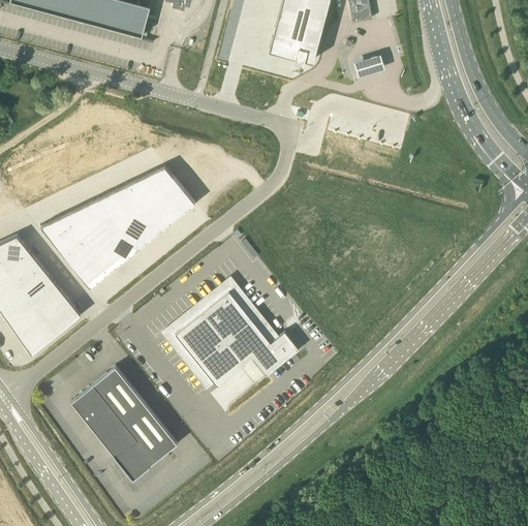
[(147,37),(154,3),(140,0),(13,0),(12,8),(147,37)]
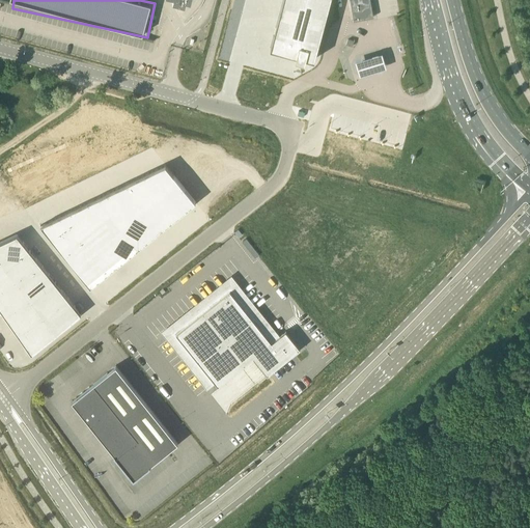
[(191,0),(171,0),(173,0),(172,5),(185,8),(186,4),(190,5),(191,0)]
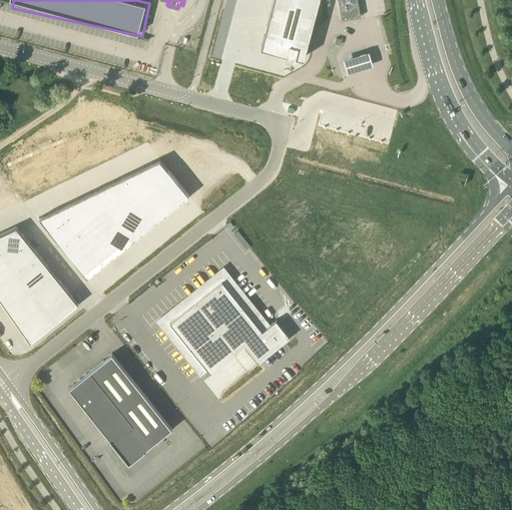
[(269,0),(257,49),(281,55),(280,59),(289,61),(290,57),(298,60),(314,0),(269,0)]
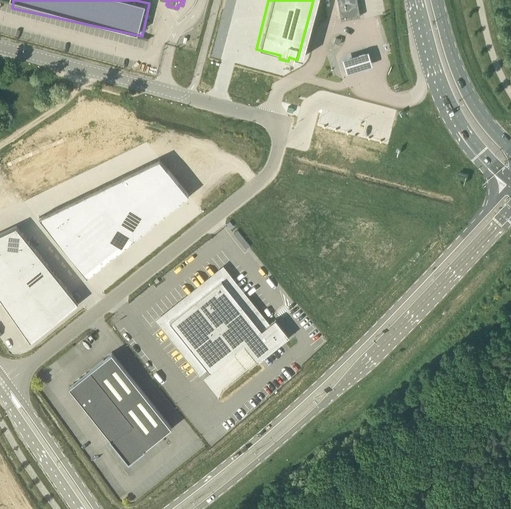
[(336,0),(340,23),(353,21),(353,20),(359,19),(355,0),(336,0)]
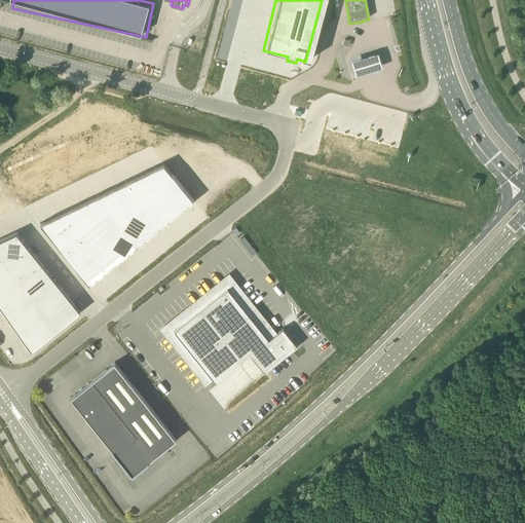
[(378,60),(351,67),(355,81),(382,73),(378,60)]
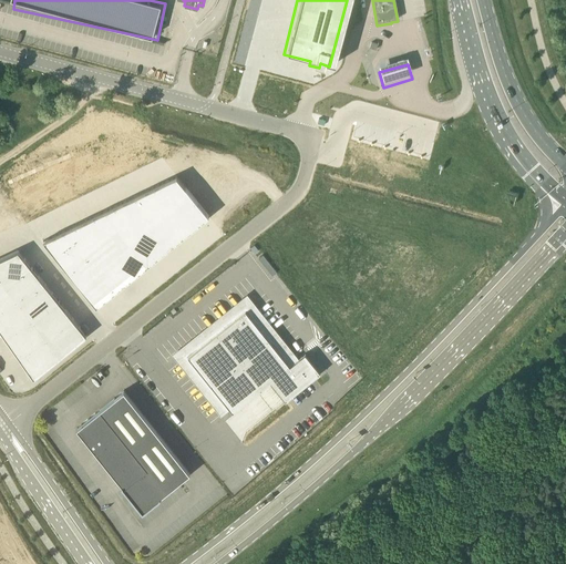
[(176,174),(41,239),(94,306),(208,214),(217,225),(268,185),(266,175),(228,165),(184,186),(176,174)]
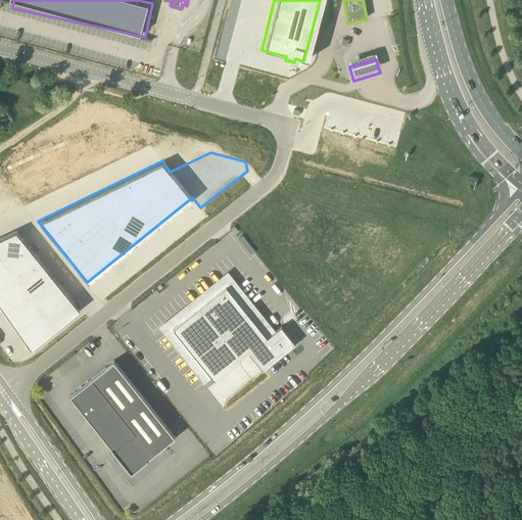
[(14,236),(0,242),(0,309),(28,347),(75,311),(14,236)]
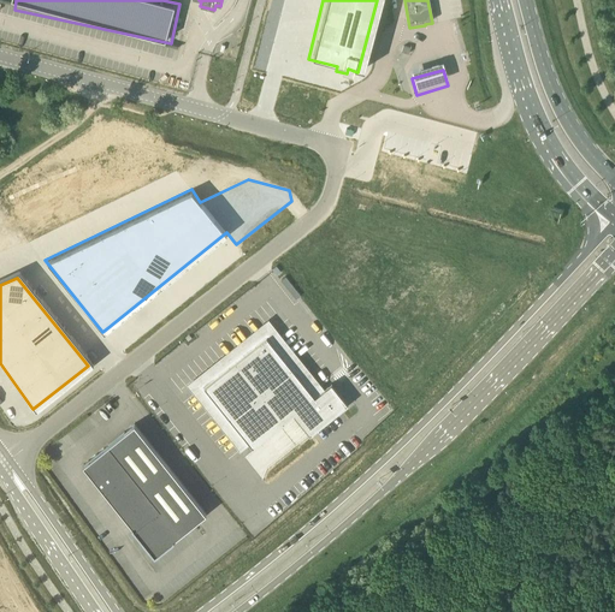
[(266,340),(202,390),(252,451),(293,419),(309,439),(313,435),(348,408),(331,387),(314,400),(266,340)]
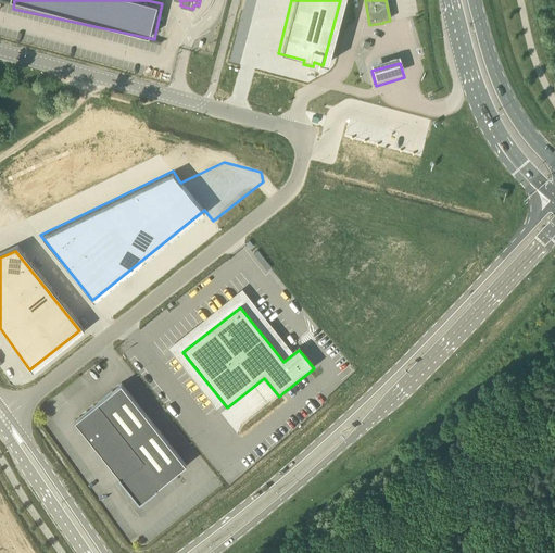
[(139,505),(141,503),(141,502),(155,491),(186,467),(121,386),(74,423),(120,479),(118,479),(137,502),(139,505)]
